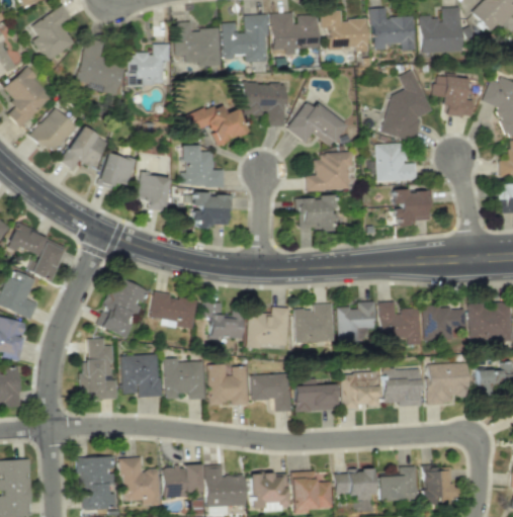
[(512,0),(484,0),(472,13),(492,31),(499,24),(502,27),(512,16),(512,0)]
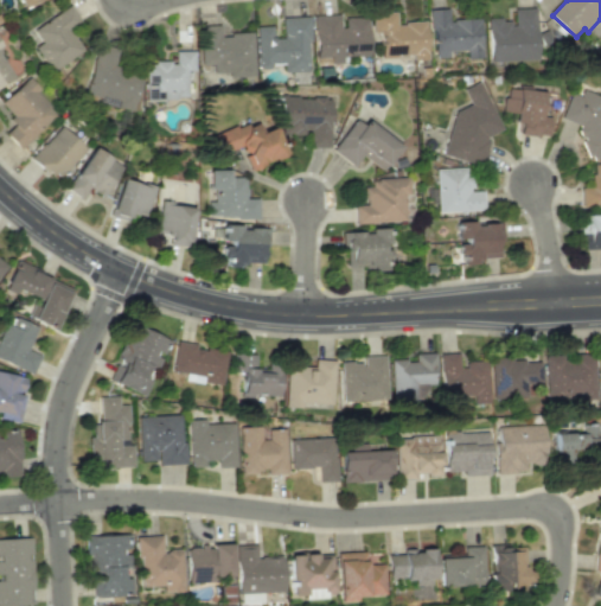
[(88,52),(74,30),(84,23),(75,6),(33,31),(42,46),(39,48),(53,72),(88,52)]
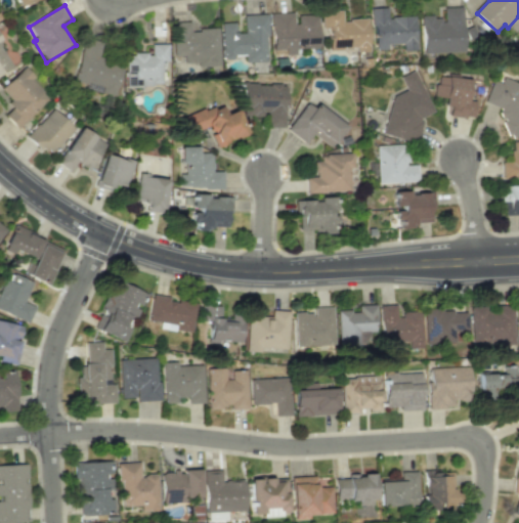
[(420,51),(419,17),(391,17),(391,8),(376,9),(377,51),(391,51),(391,45),(406,45),(406,51),(420,51)]
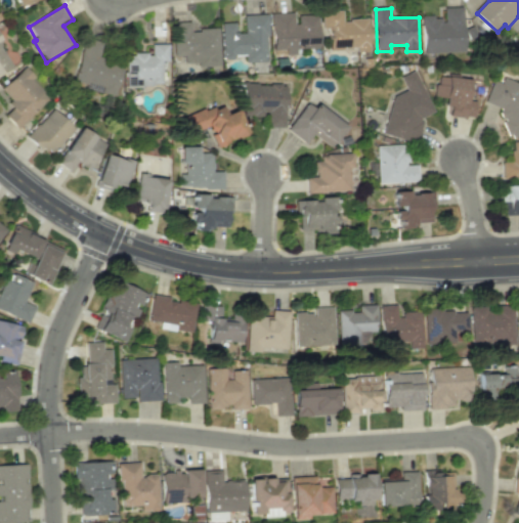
[(426,54),(469,52),(468,45),(480,44),(479,26),(467,26),(466,8),(446,8),(446,16),(425,17),(426,54)]
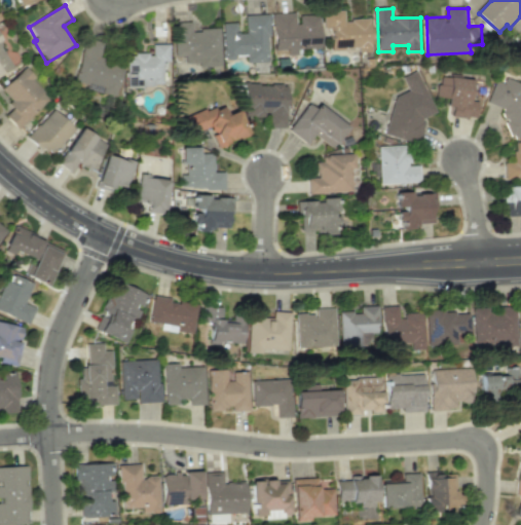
[(373,20),(347,21),(346,11),(326,11),(326,30),(333,30),(334,50),(362,49),(362,52),(374,52),(373,20)]
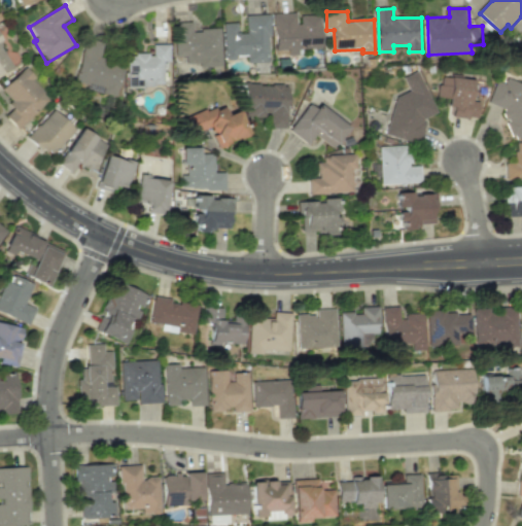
[(324,49),(323,15),(301,16),(301,13),(276,14),(277,55),(300,54),(300,50),(324,49)]
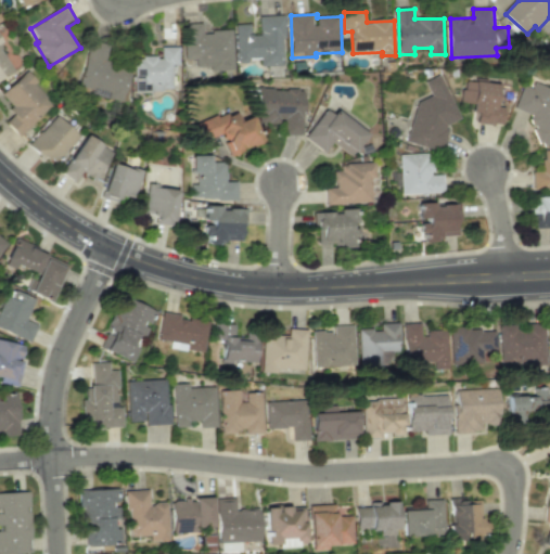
[(261,16),(263,35),(254,36),(253,24),(238,25),(240,64),(253,64),(253,60),(263,60),(264,67),(288,66),(285,16),(261,16)]
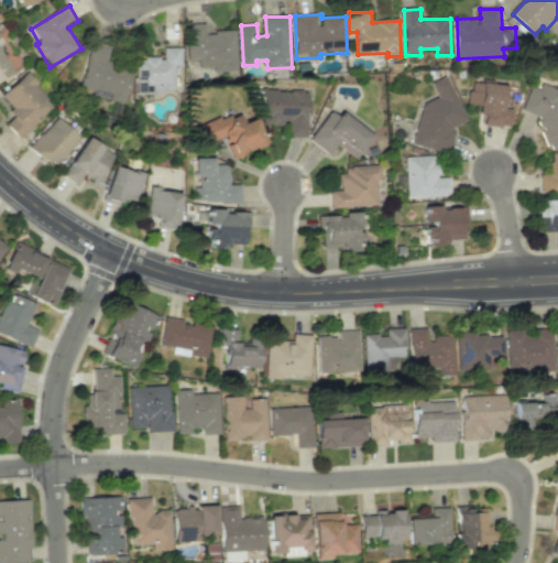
[(240,71),(239,32),(208,33),(208,24),(189,25),(190,62),(201,61),(201,72),(240,71)]
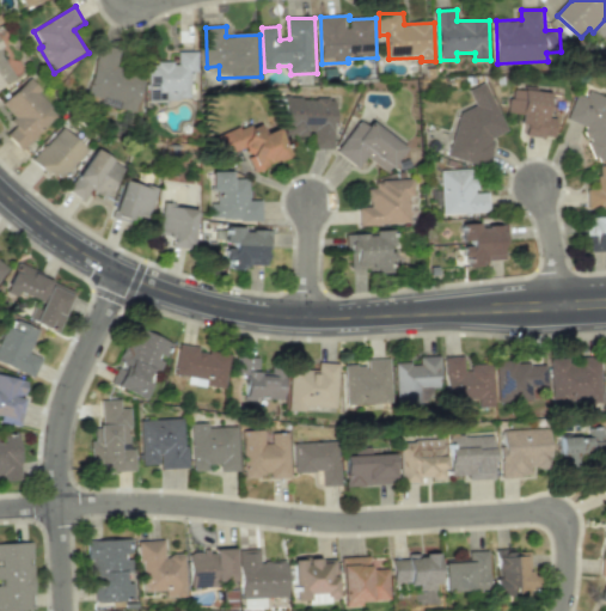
[(0,90),(19,81),(0,38),(0,90)]
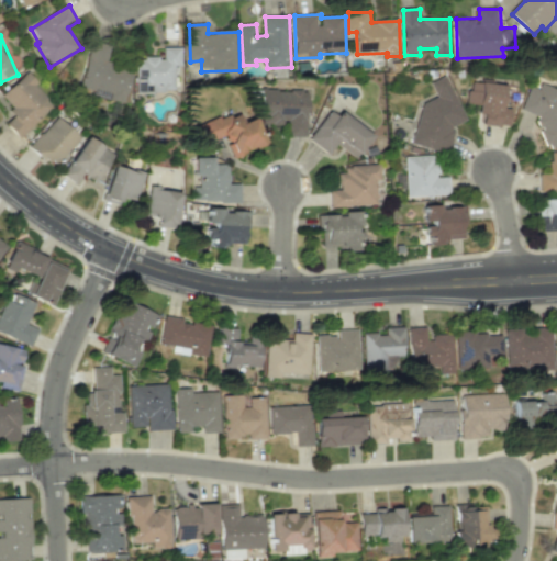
[(113,46),(93,42),(82,91),(129,101),(135,67),(110,62),(113,46)]
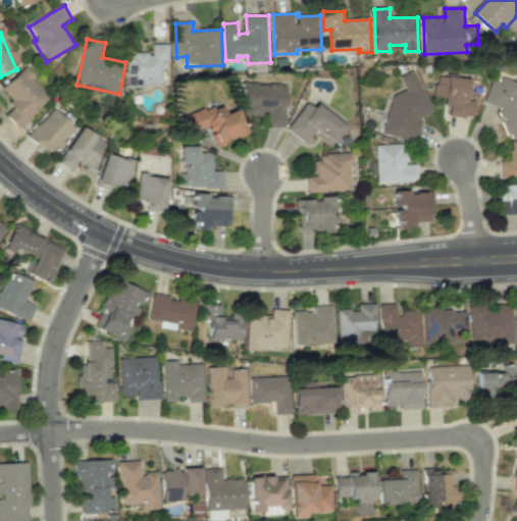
[(171,45),(155,45),(155,54),(137,54),(137,56),(130,56),(128,86),(164,87),(165,61),(171,61),(171,45)]
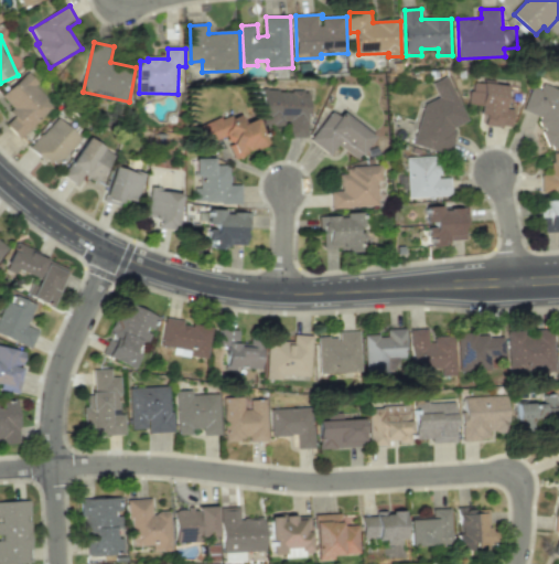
[(9,125),(22,139),(58,107),(29,74),(3,97),(19,115),(9,125)]
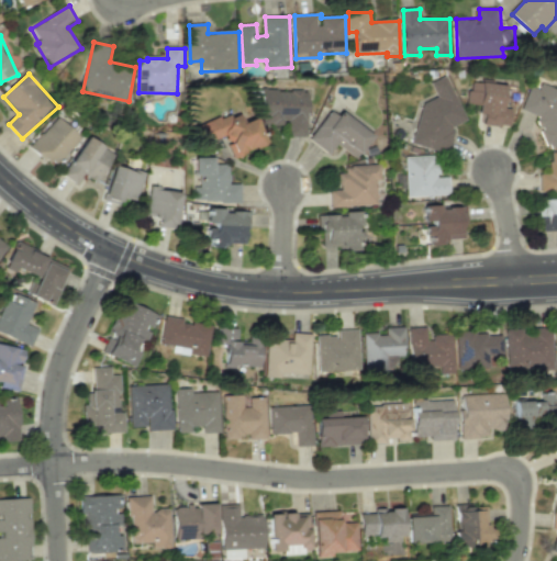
[(414,144),(450,155),(457,134),(454,127),(468,122),(450,77),(433,82),(439,99),(425,104),(414,144)]
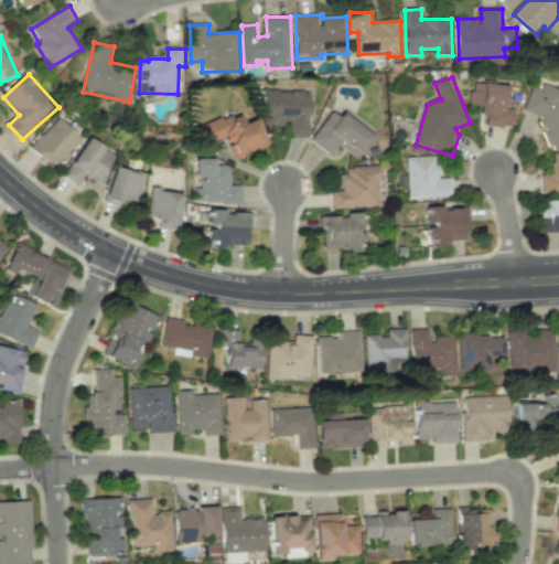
[(514,128),(516,109),(506,108),(508,86),(474,82),(472,105),(483,106),(482,115),(488,116),(487,125),(514,128)]
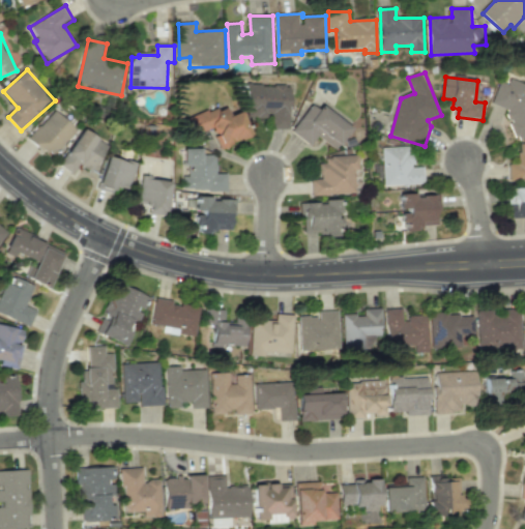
[(524,83),(513,80),(511,85),(501,82),(494,105),(509,110),(508,115),(517,138),(523,140),(524,139),(524,83)]
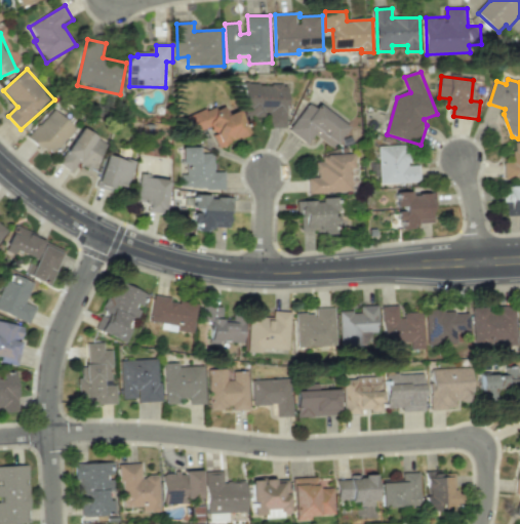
[(288,128),(288,84),(243,85),(244,117),(274,116),(275,128),(288,128)]
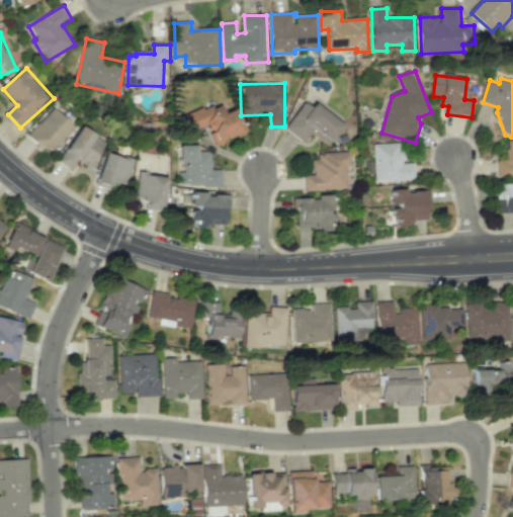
[(307,99),(287,130),(306,143),(312,134),(330,147),(345,124),(307,99)]
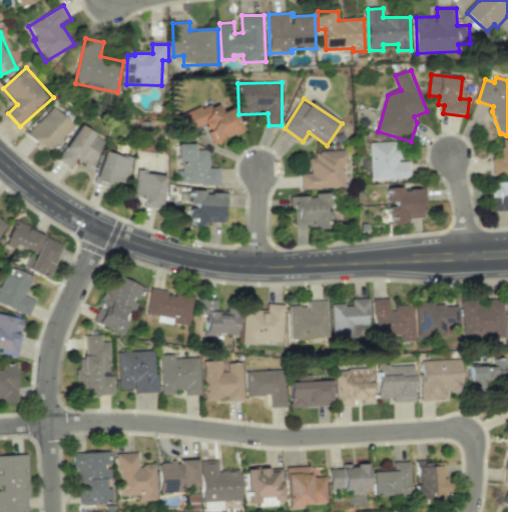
[(244,131),(235,107),(224,112),(219,100),(183,115),(190,132),(206,125),(214,144),(244,131)]
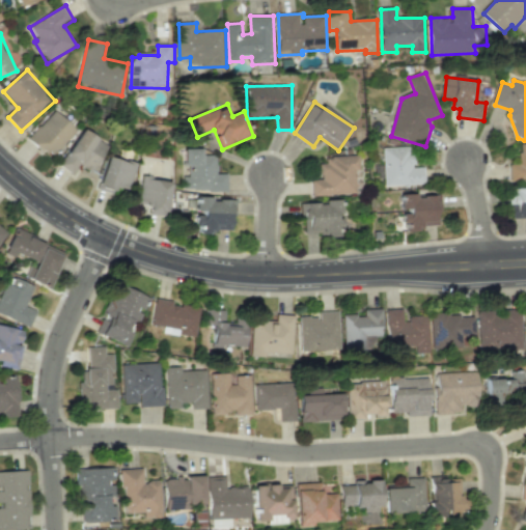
[(31,138),(53,159),(79,131),(57,111),(31,138)]
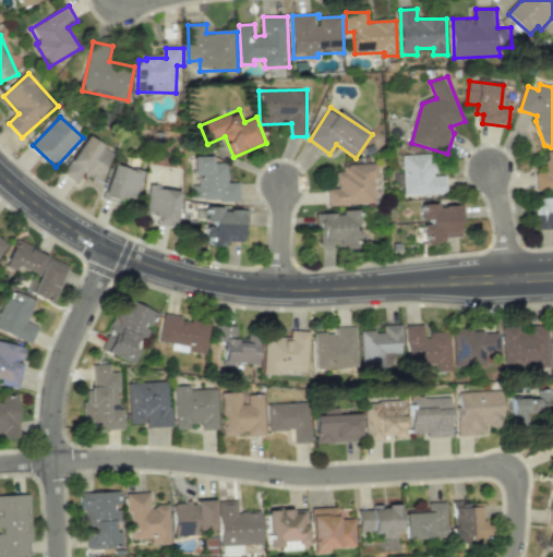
[(85,173),(98,181),(117,154),(89,136),(64,174),(79,183),(85,173)]
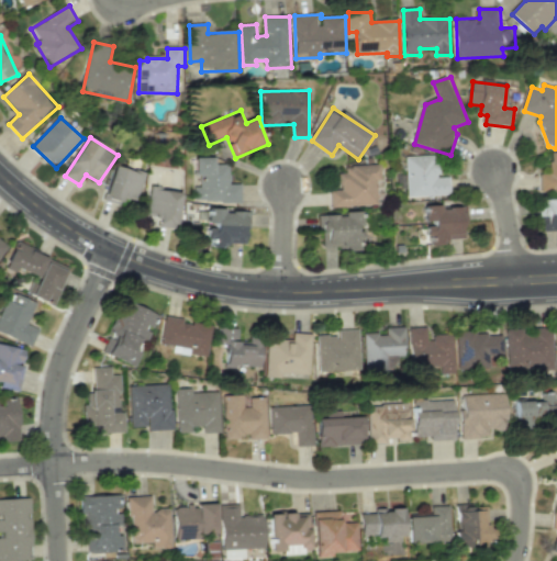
[(542,191),(556,190),(556,153),(553,153),(553,174),(542,175),(542,191)]
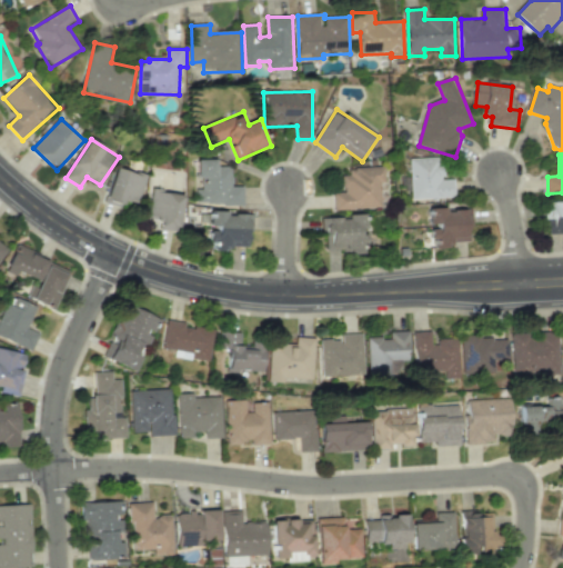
[(412,159),(413,200),(456,198),(456,180),(444,180),(444,158),(412,159)]
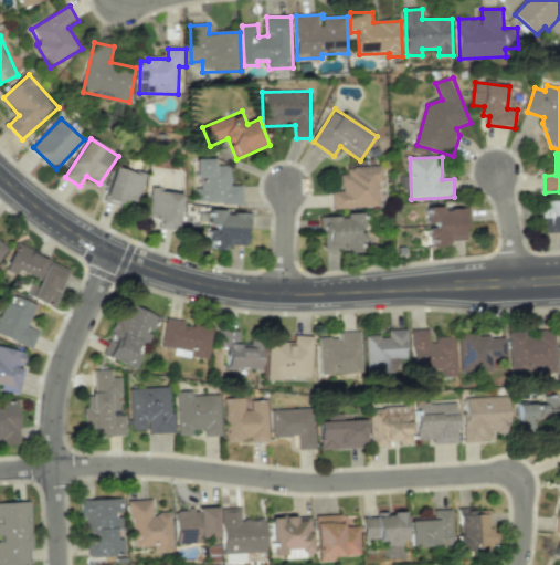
[(244,203),(244,186),(233,186),(233,166),(217,166),(217,159),(198,159),(198,177),(203,177),(203,189),(198,189),(197,203),(244,203)]
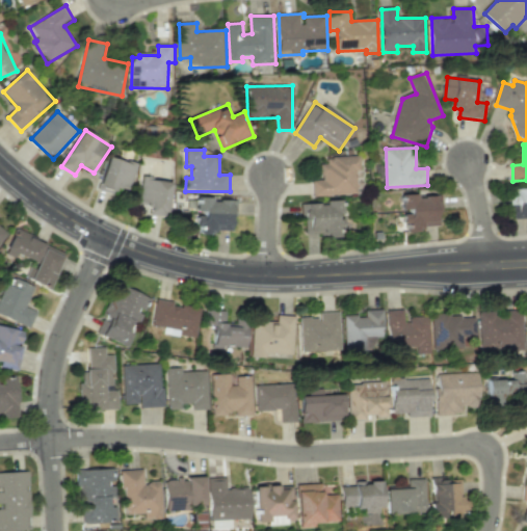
[(359,194),(358,171),(362,171),(362,156),(328,157),(328,166),(323,166),(324,180),(314,181),(315,196),(359,194)]
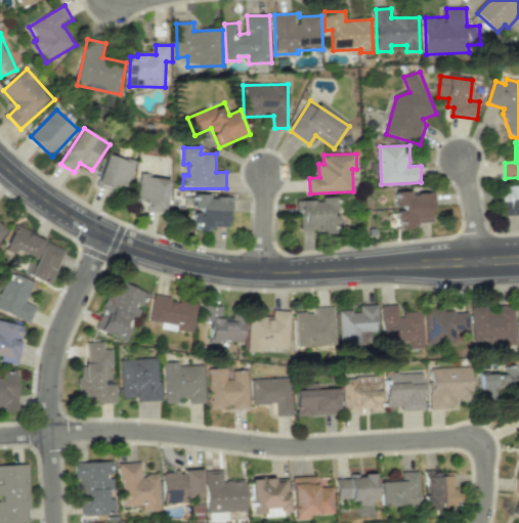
[(114,192),(117,184),(128,188),(136,164),(109,155),(98,187),(114,192)]
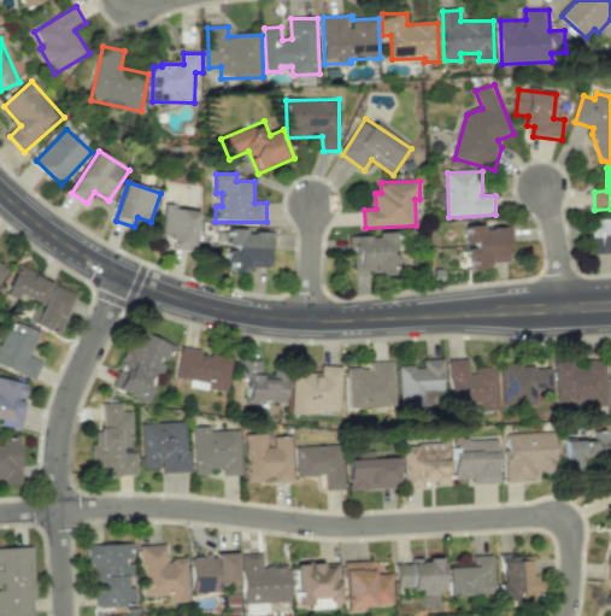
[(200,210),(165,206),(163,238),(176,239),(175,250),(195,252),(200,210)]
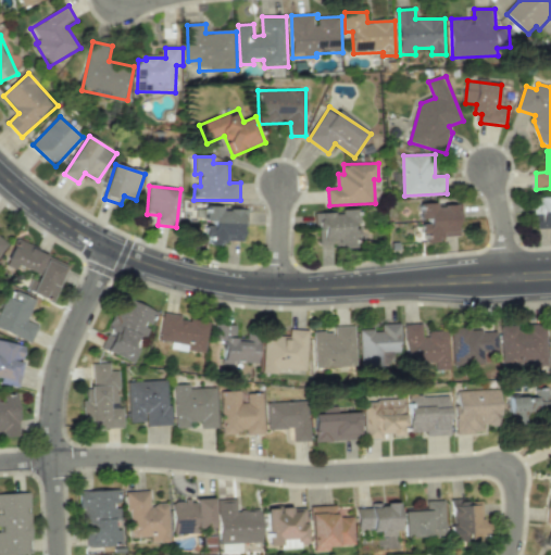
[(550,197),(538,198),(538,215),(542,214),(542,231),(550,230),(550,197)]
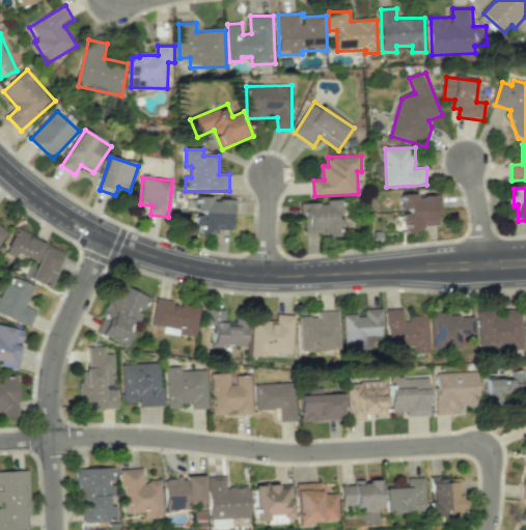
[(442,225),(441,197),(418,197),(418,194),(405,194),(406,232),(422,231),(422,225),(442,225)]
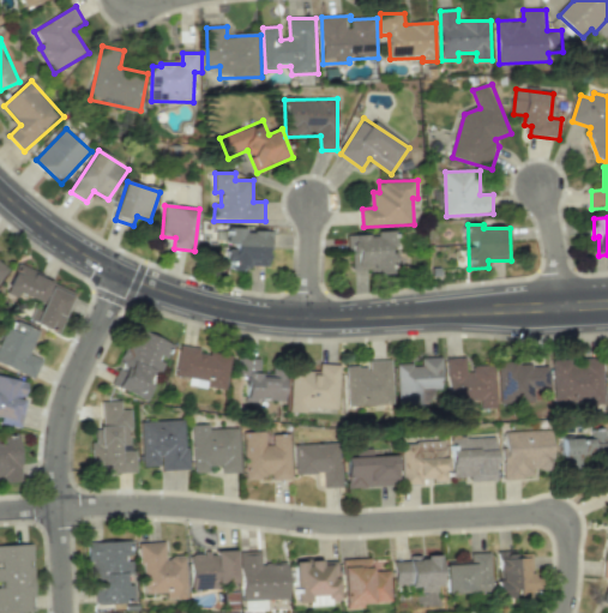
[(270,269),(271,232),(247,230),(247,229),(229,228),(229,247),(229,268),(270,269)]
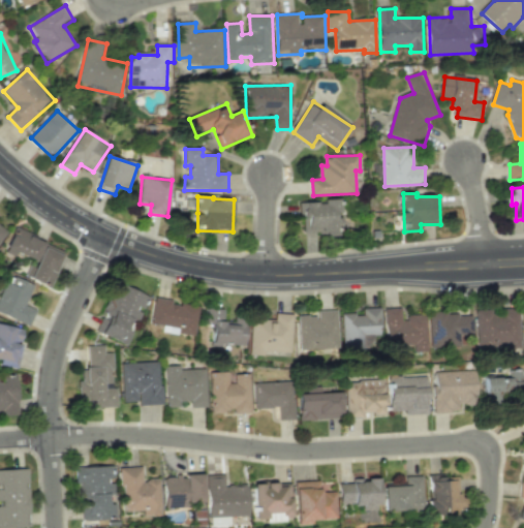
[(342,202),(304,203),(305,236),(343,235),(342,202)]
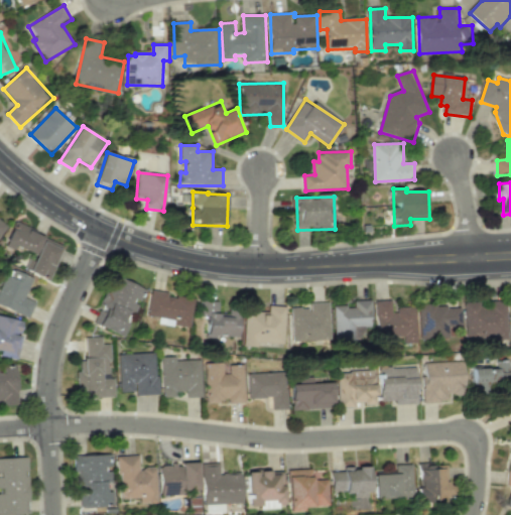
[(0,238),(9,226),(0,219),(0,238)]
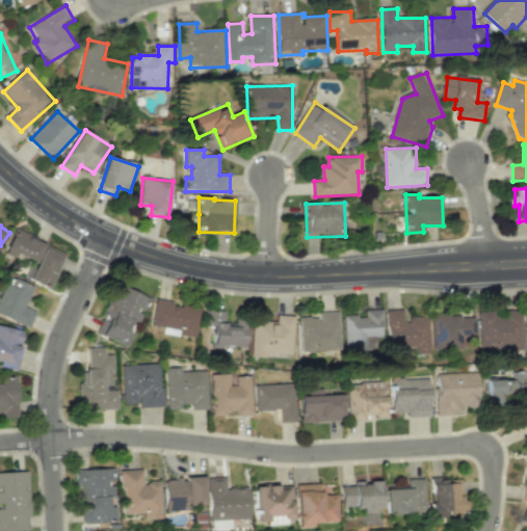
[(32,282),(53,290),(68,250),(17,232),(8,253),(38,265),(32,282)]
